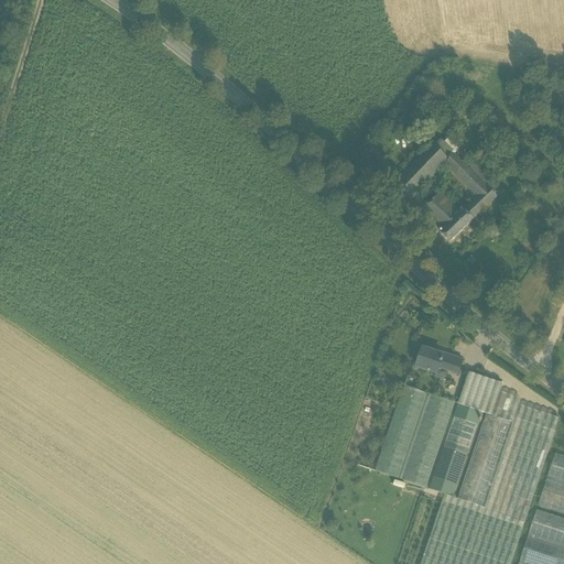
[(511,137),(501,137),(500,149),(510,150),(511,137)]
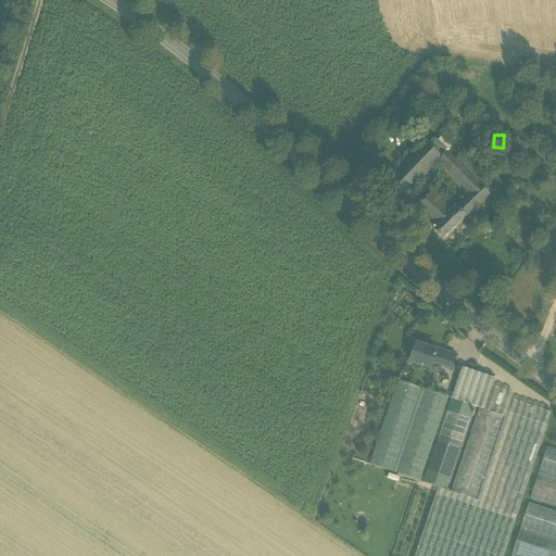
[(425,142),(387,184),(404,200),(409,193),(439,163),(442,160),(442,159),(425,142)]
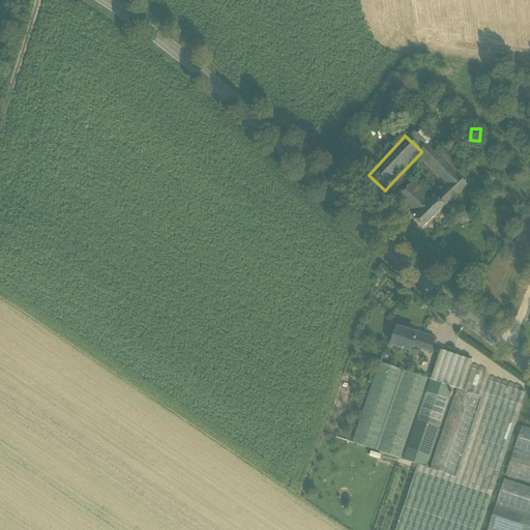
[(434,153),(427,146),(421,151),(421,152),(418,155),(424,163),(434,153)]
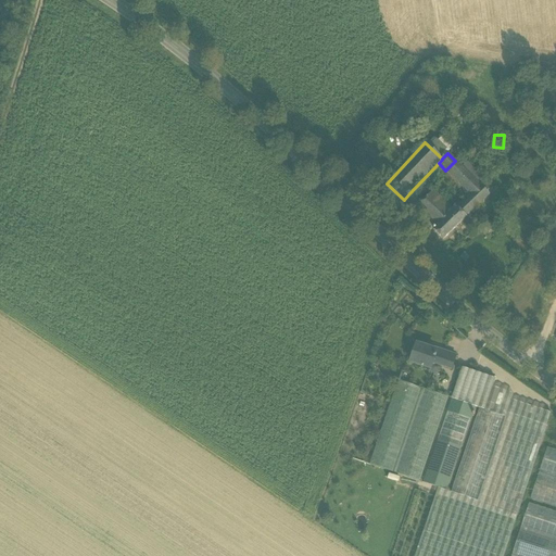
[(462,167),(455,161),(445,171),(470,196),(480,186),(462,167)]
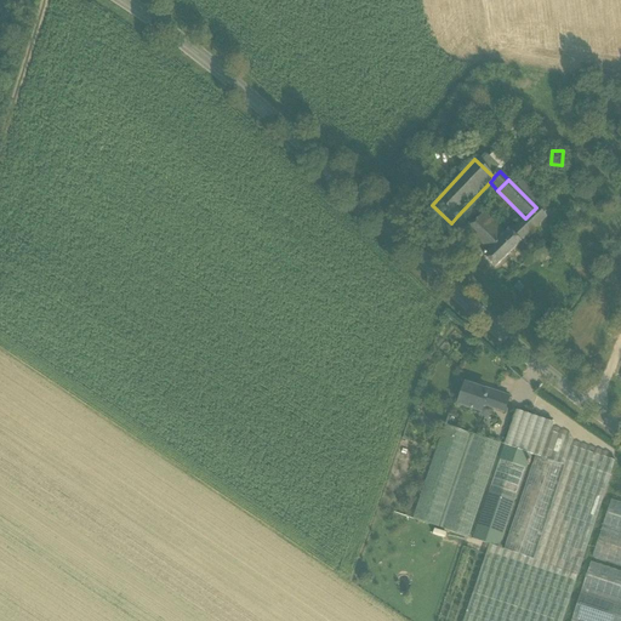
[(525,218),(517,227),(528,237),(551,214),(541,204),(543,203),(522,182),(516,187),(536,208),(525,218)]
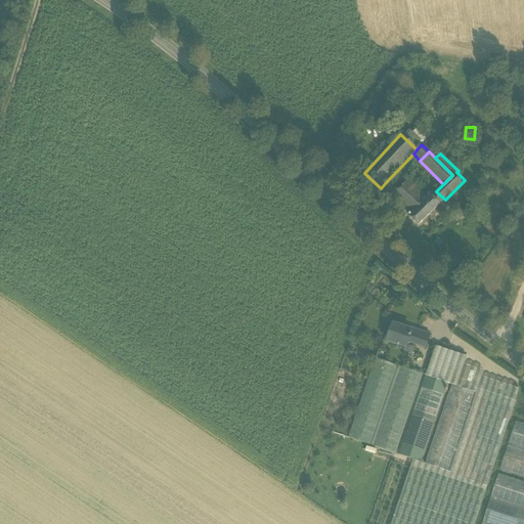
[(427,199),(408,181),(396,192),(386,182),(381,188),(409,216),(427,199)]
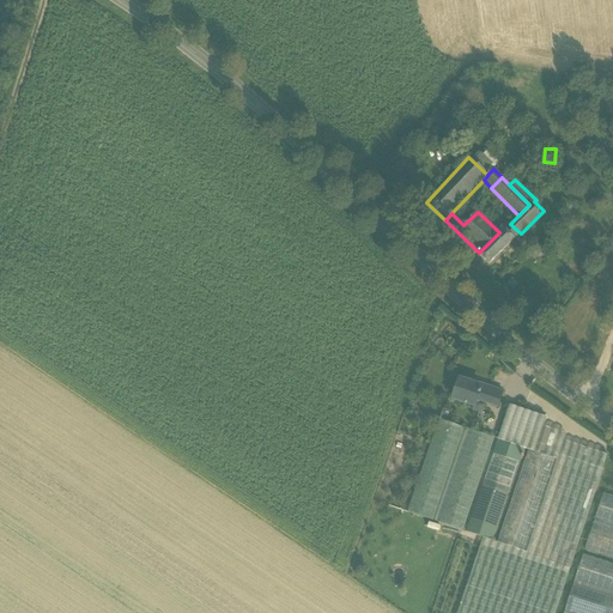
[(479,253),(478,255),(489,265),(521,234),(510,224),(504,230),(503,229),(499,232),(479,253)]
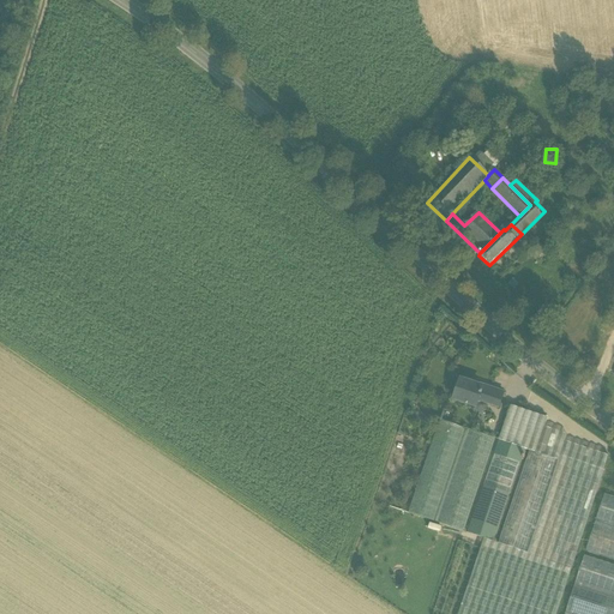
[(474,386),(459,381),(453,401),(475,408),(479,398),(487,402),(486,404),(498,408),(503,395),(474,384),(474,386)]
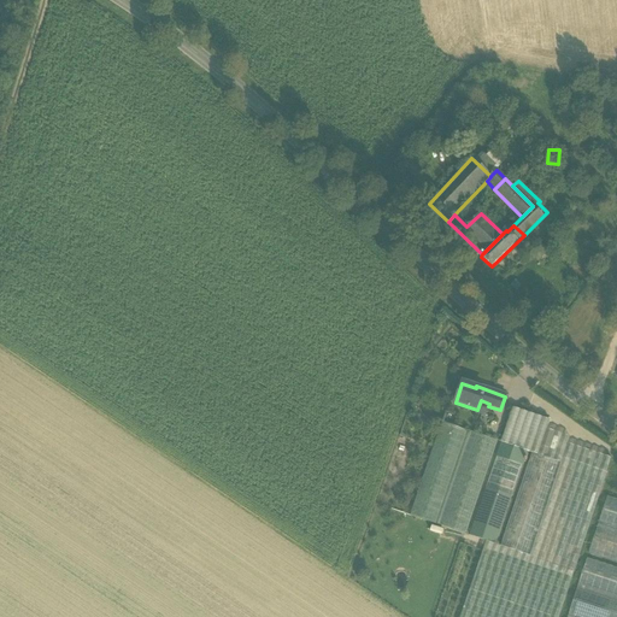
[(481,400),(477,410),(486,413),(488,406),(489,404),(481,400)]
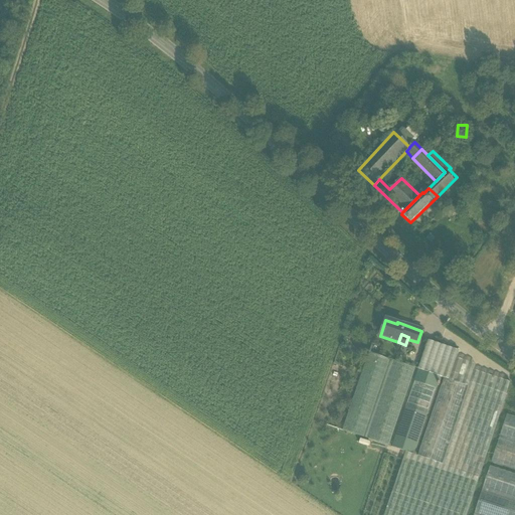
[(440,377),(444,377),(454,381),(463,355),(464,353),(428,340),(417,370),(440,377)]
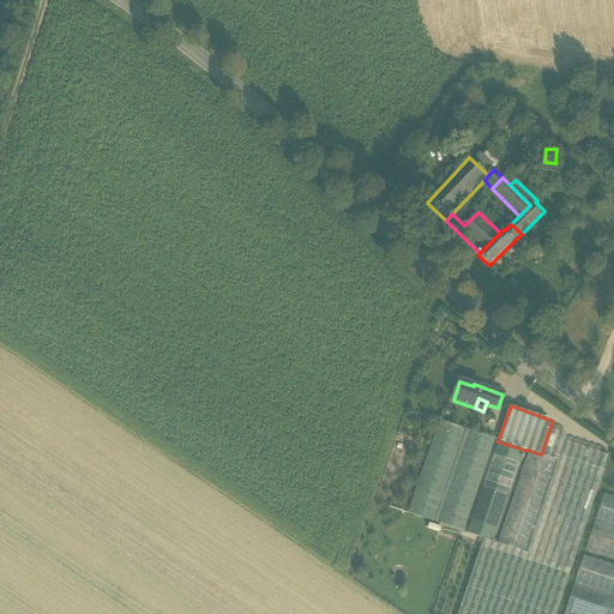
[(439,421),(408,513),(433,523),(465,429),(439,421)]
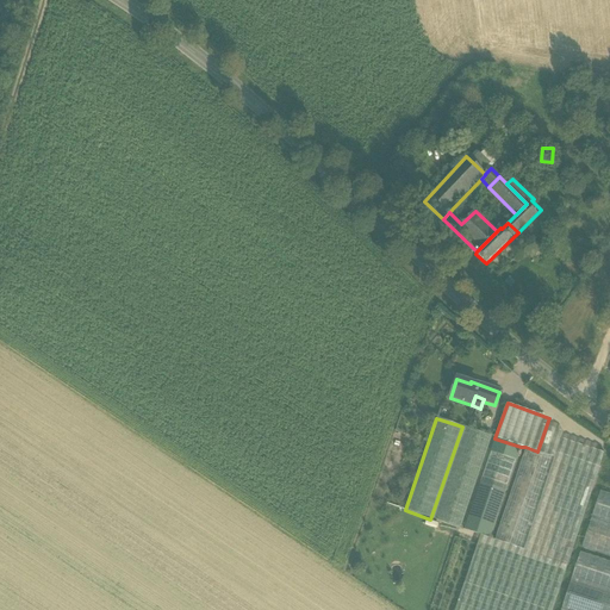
[(548,421),(537,452),(548,455),(555,435),(559,424),(548,421)]
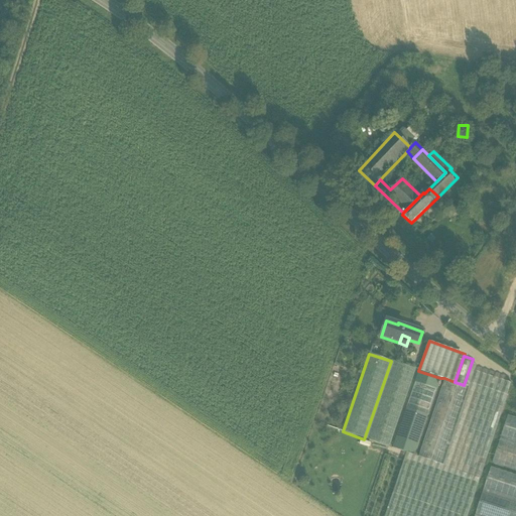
[(394,362),(367,440),(389,447),(415,370),(394,362)]
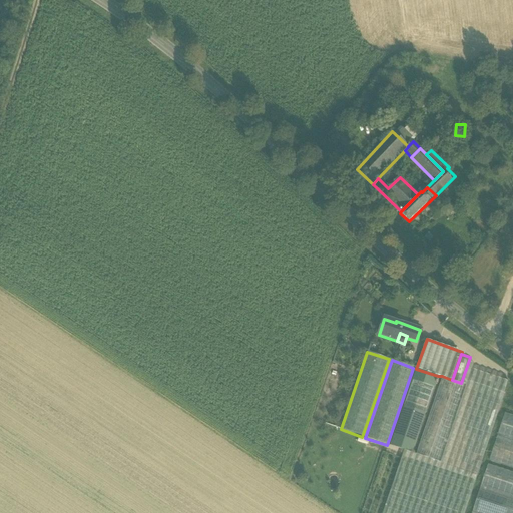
[(471,380),(504,391),(507,380),(467,366),(461,383),(469,386),(471,380)]
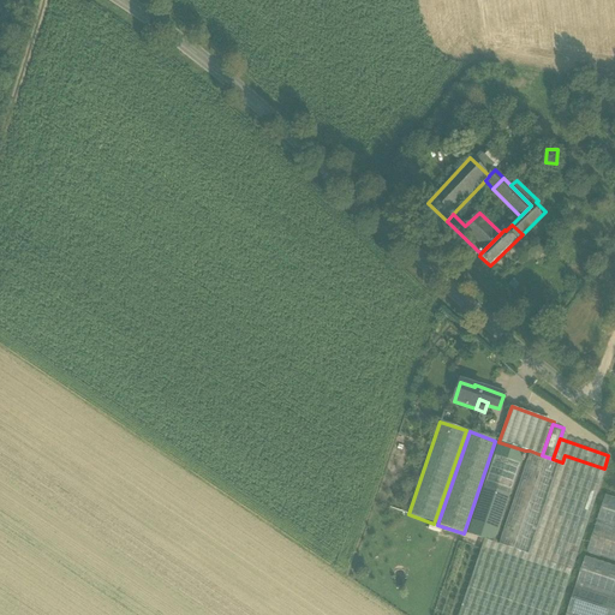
[(520,465),(525,451),(499,442),(494,457),(520,465)]
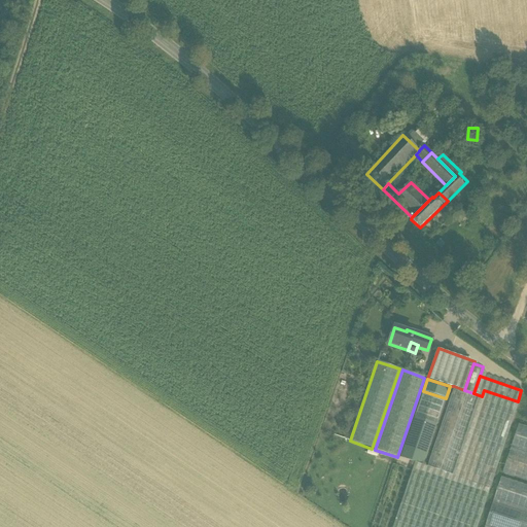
[(454,386),(426,467),(454,477),(482,396),(473,393),(464,390),(454,386)]
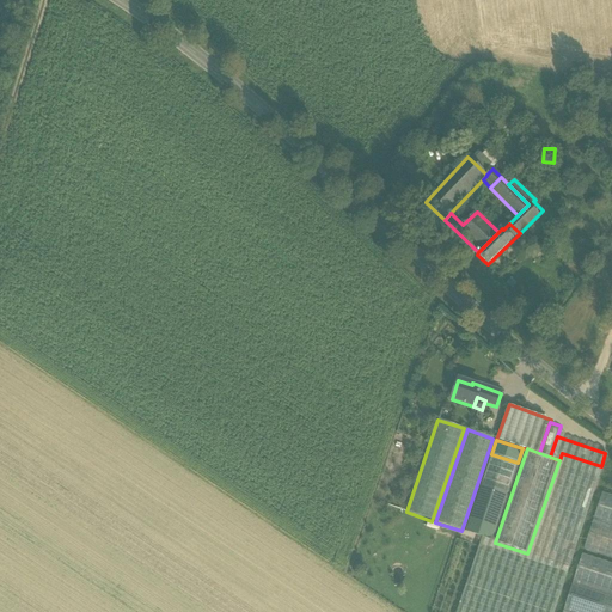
[(482,538),(481,540),(456,611),(552,611),(601,466),(562,453),(560,460),(527,554),(495,543),(491,540),(482,538)]
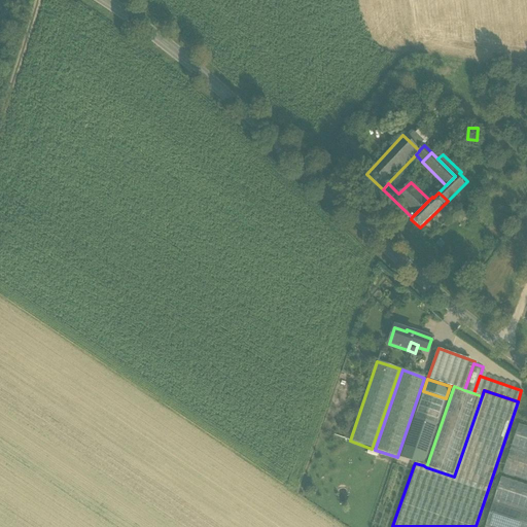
[(423,391),(400,458),(415,463),(423,465),(446,398),(423,391)]
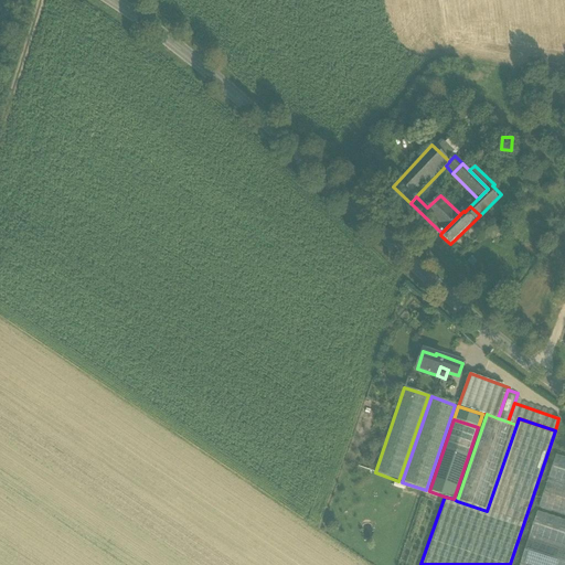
[(564,457),(555,455),(547,479),(564,484),(564,457)]
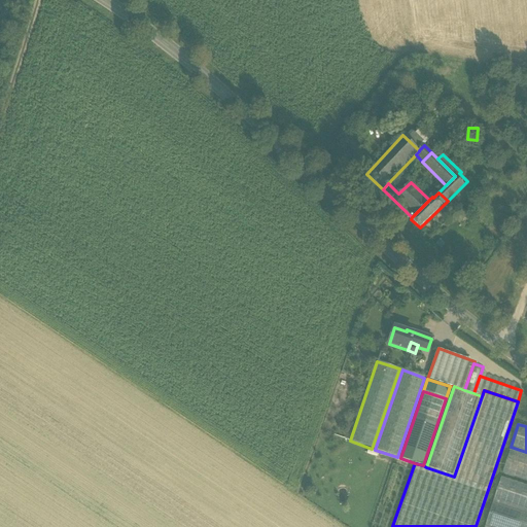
[(526,456),(510,451),(502,473),(526,481),(526,456)]
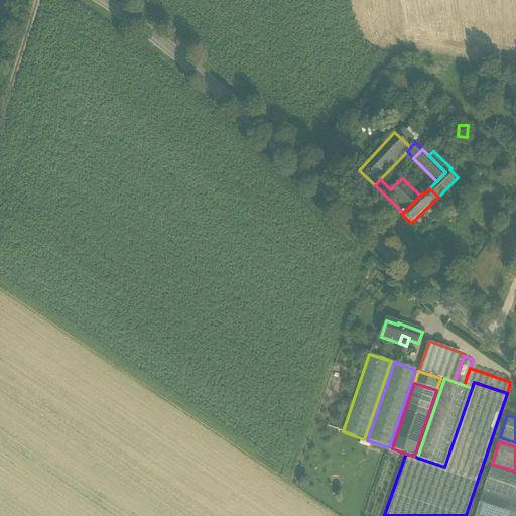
[(515,475),(491,467),(483,490),(515,500),(515,475)]
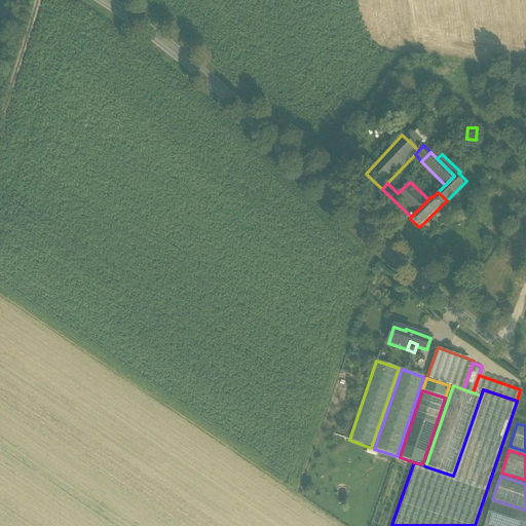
[(525,525),(525,513),(491,502),(484,525),(487,525),(525,525)]
